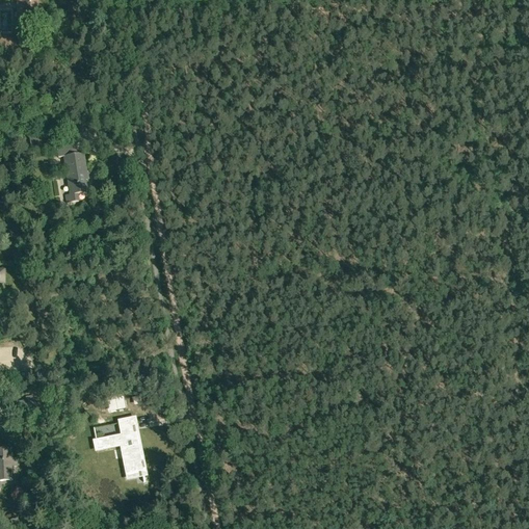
[(12,0),(15,18),(25,17),(24,9),(34,8),(33,0),(12,0)]
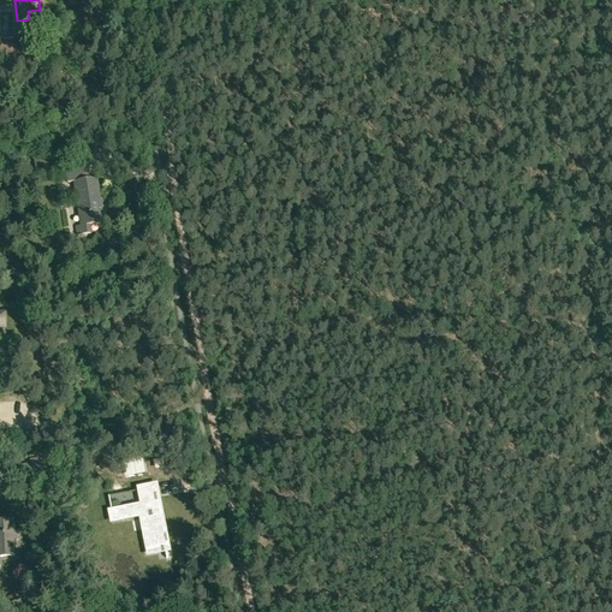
[(47,168),(46,159),(45,149),(30,150),(33,170),(47,168)]
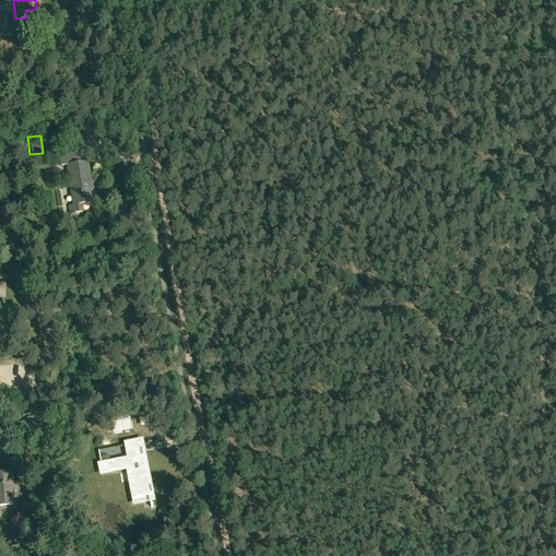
[(66,145),(56,148),(58,163),(66,162),(71,202),(67,203),(68,212),(79,210),(78,202),(89,200),(85,178),(87,178),(84,160),(79,160),(78,152),(67,153),(66,145)]
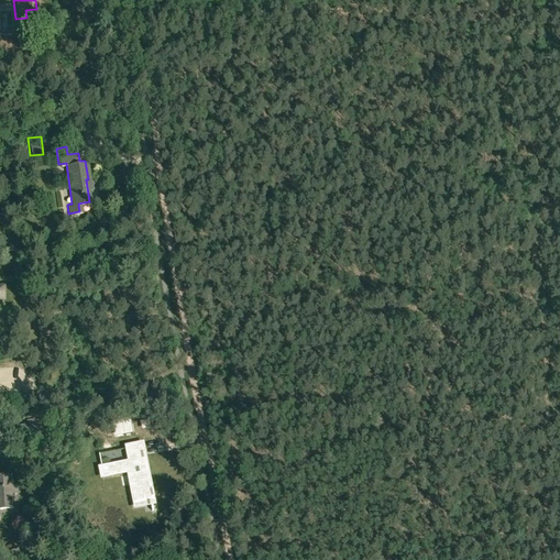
[(130,426),(117,428),(119,437),(131,436),(130,426)]
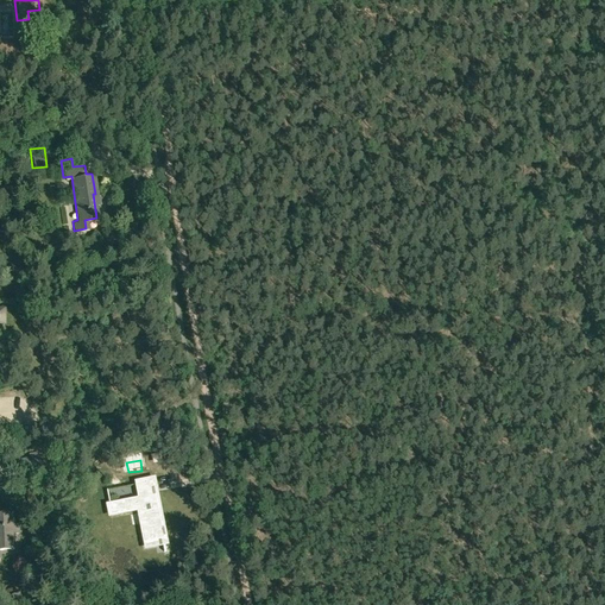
[(140,540),(158,536),(161,549),(163,548),(156,517),(155,517),(153,511),(155,511),(151,492),(150,492),(146,478),(134,480),(137,495),(108,500),(105,486),(104,486),(108,511),(136,505),(138,520),(137,520),(140,540)]
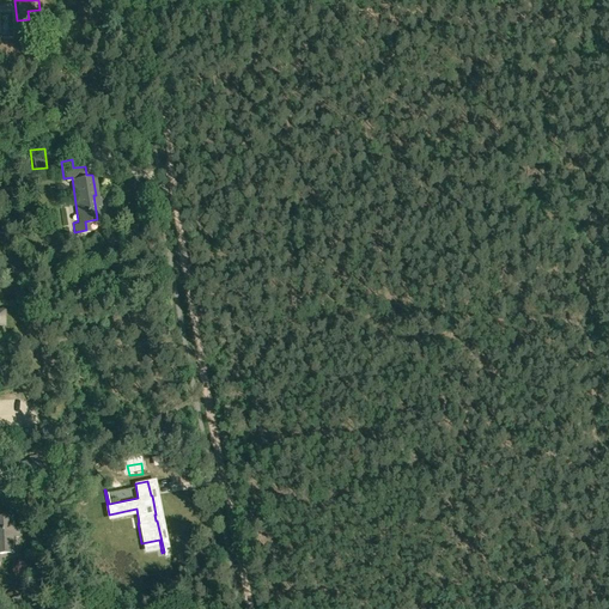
[(14,528),(8,528),(8,516),(0,516),(0,550),(10,550),(8,535),(14,535),(14,528)]
